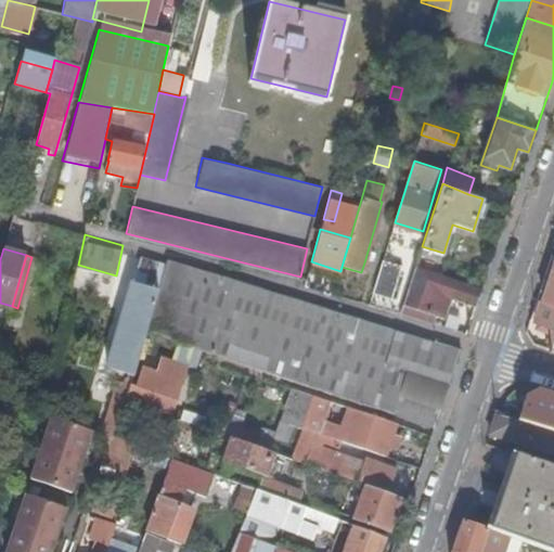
[(107,366),(131,373),(143,336),(145,328),(165,264),(140,257),(133,281),(131,281),(107,366)]
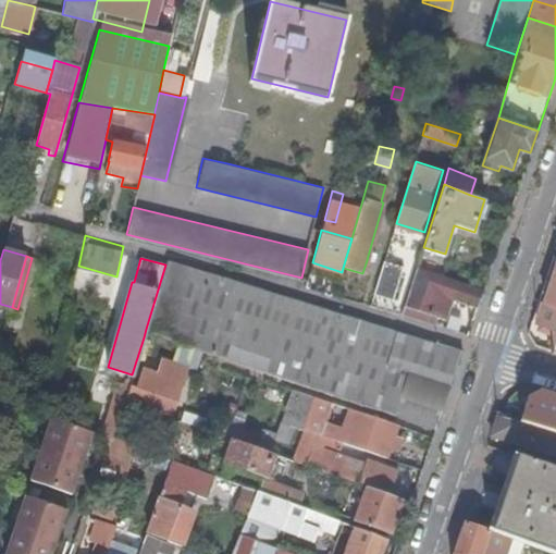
[(243,362),(435,428),(442,407),(399,393),(406,370),(320,344),(331,309),(230,278),(167,259),(165,265),(146,329),(243,362)]
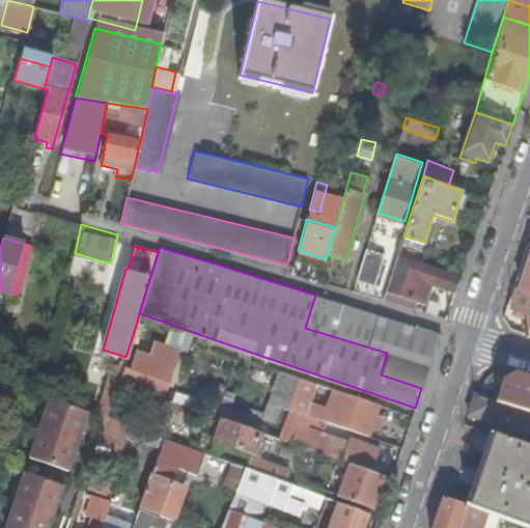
[(529,249),(518,286),(510,307),(525,312),(521,325),(528,328),(529,321),(529,320),(529,249)]
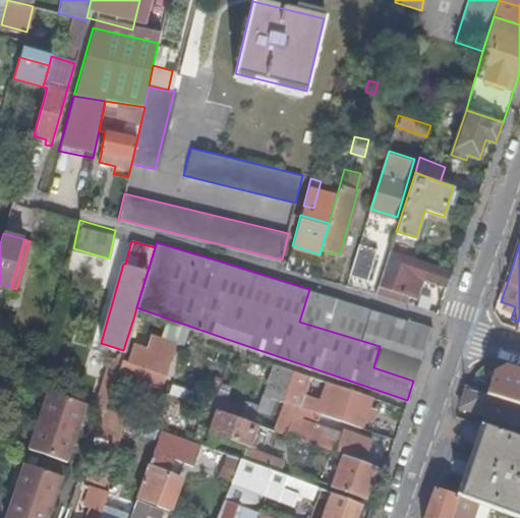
[(373,250),(358,245),(349,273),(365,278),(373,250)]
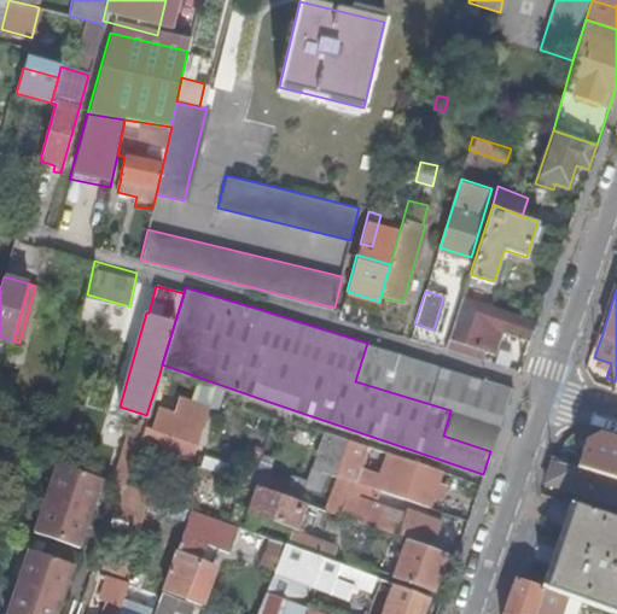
[(501,331),(529,340),(536,320),(464,294),(446,348),(483,360),(485,352),(493,355),(501,331)]
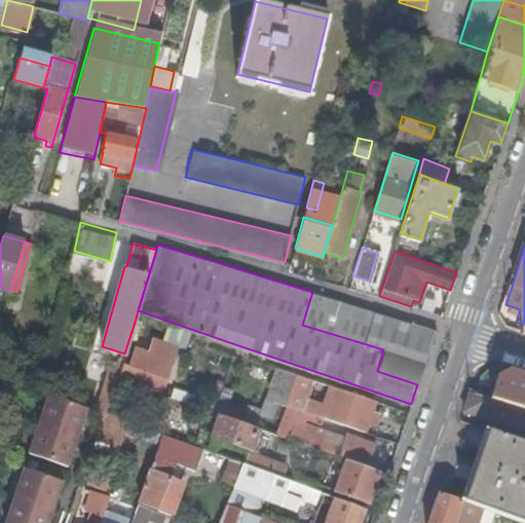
[(352,304),(312,292),(302,325),(383,349),(424,363),(436,330),(415,323),(414,325),(352,304)]
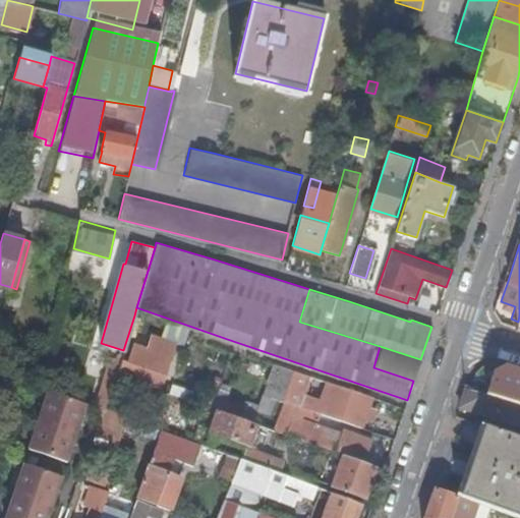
[(127,360),(121,358),(121,360),(117,373),(136,381),(140,365),(146,366),(141,383),(162,389),(168,371),(177,339),(152,333),(148,346),(132,342),(127,360)]
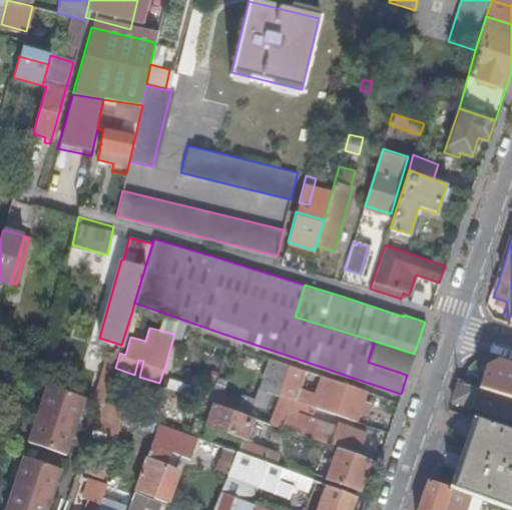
[(368,362),(407,375),(414,354),(374,341),(368,362)]
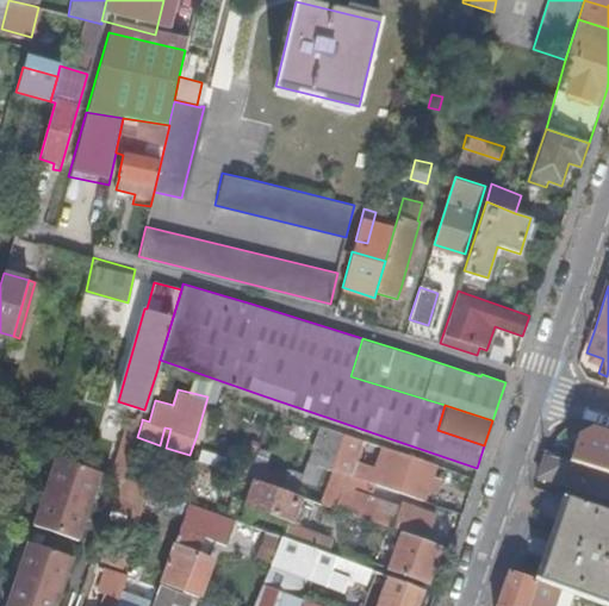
[(128,417),(110,475),(119,479),(124,480),(137,437),(142,422),(128,417)]
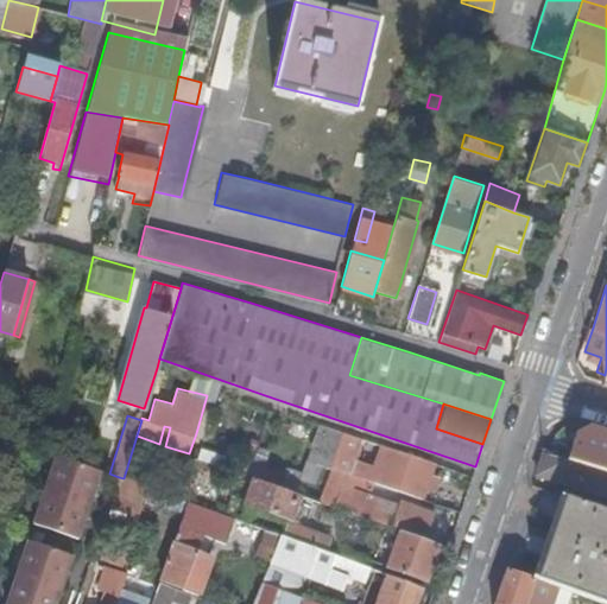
[(429,472),(432,462),(387,445),(379,469),(352,461),(359,437),(320,423),(299,477),(313,482),(320,464),(332,469),(322,495),(316,493),(314,498),(402,529),(425,538),(434,514),(398,502),(397,508),(340,488),(346,471),(422,496),(425,485),(431,488),(436,475),(429,472)]
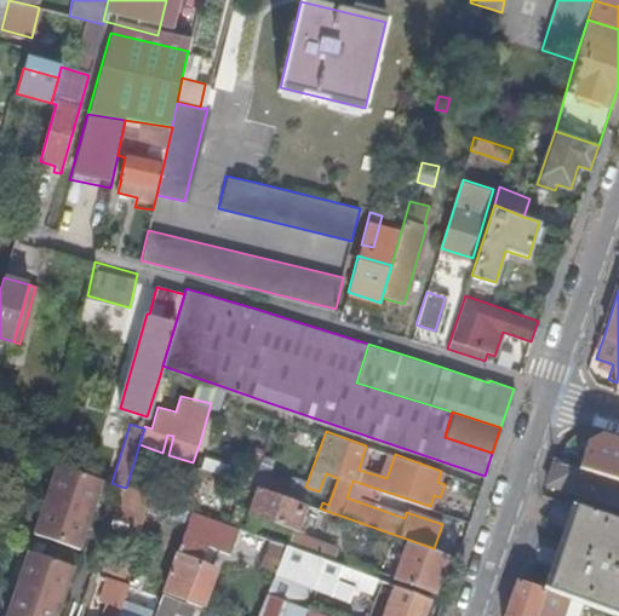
[(584,441),(578,467),(618,479),(618,439),(596,433),(584,441)]
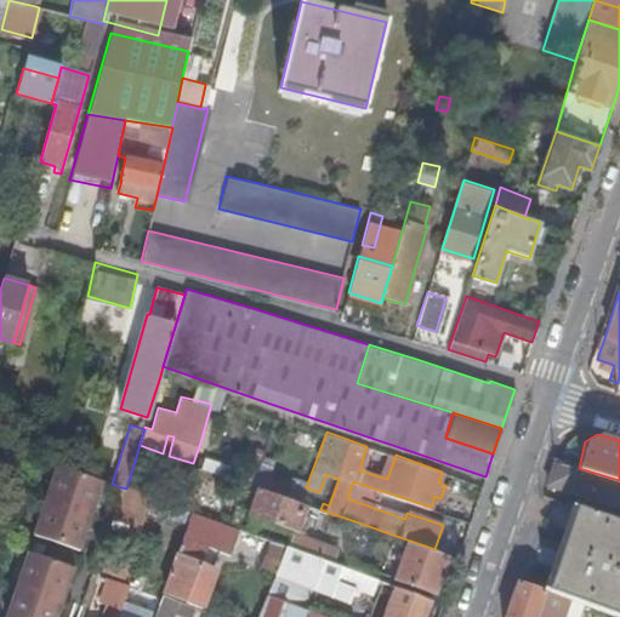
[(619,480),(579,468),(555,460),(546,484),(619,507),(619,480)]
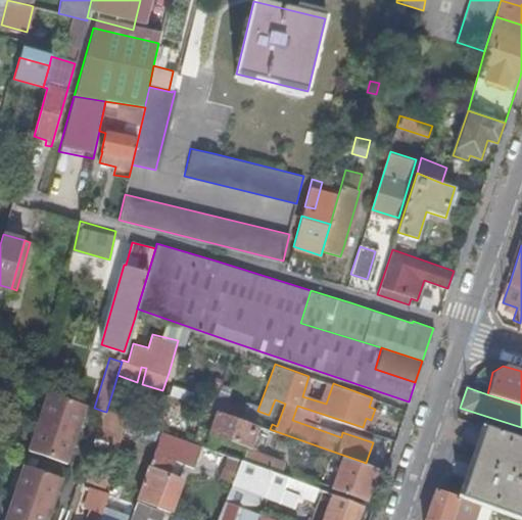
[(66,463),(85,406),(49,393),(30,452),(66,463)]
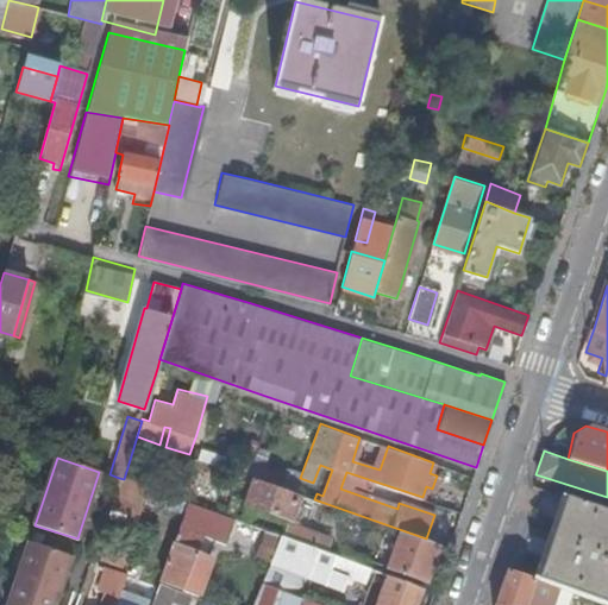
[(114,493),(142,503),(146,487),(124,479),(119,478),(114,493)]
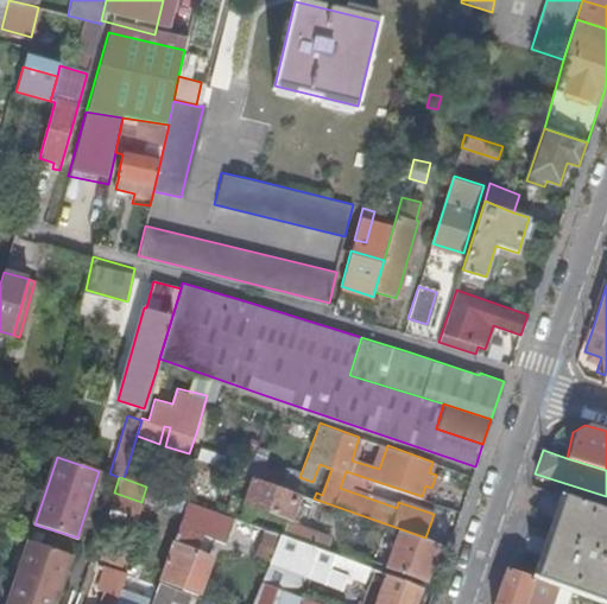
[(290,517),(298,493),(255,478),(247,503),(290,517)]
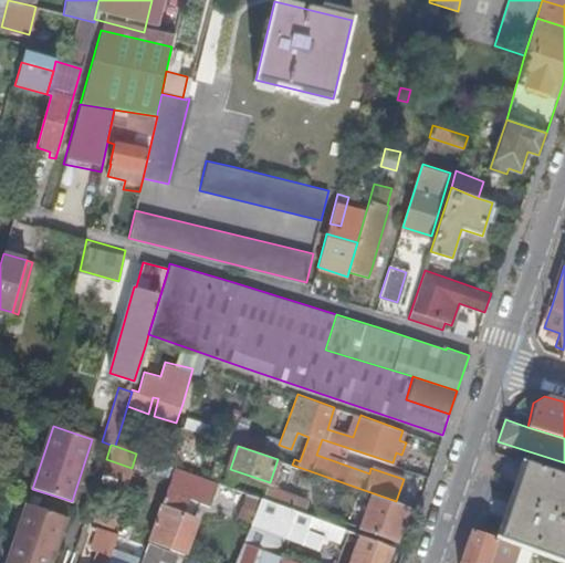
[(564,475),(526,462),(500,539),(555,559),(564,561),(564,558),(564,475)]
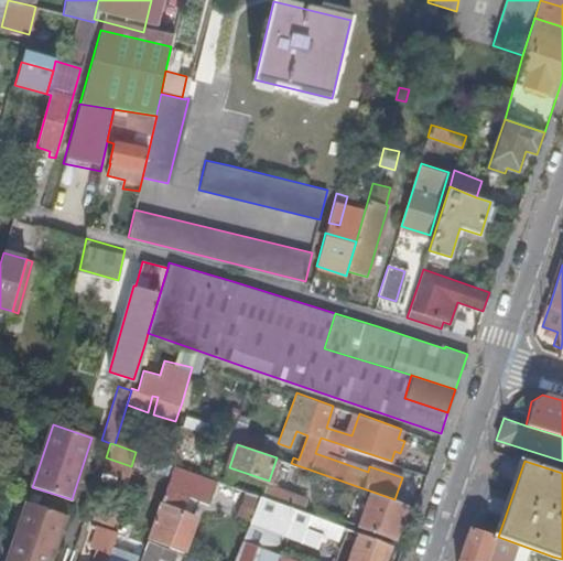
[(197,499),(201,500),(208,478),(174,466),(148,539),(163,545),(170,547),(173,536),(182,539),(197,499)]
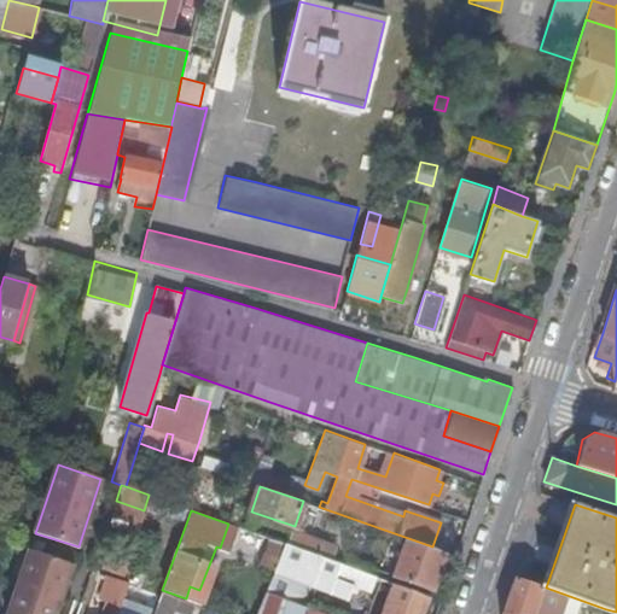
[(232,525),(228,524),(220,548),(227,550),(236,528),(231,527),(232,525)]
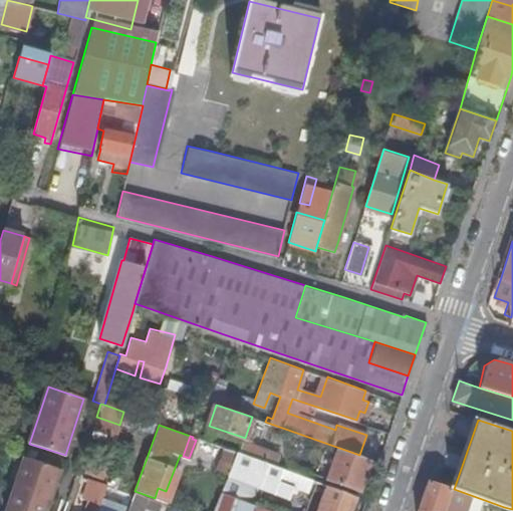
[(248,445),(244,454),(275,466),(279,456),(248,445)]
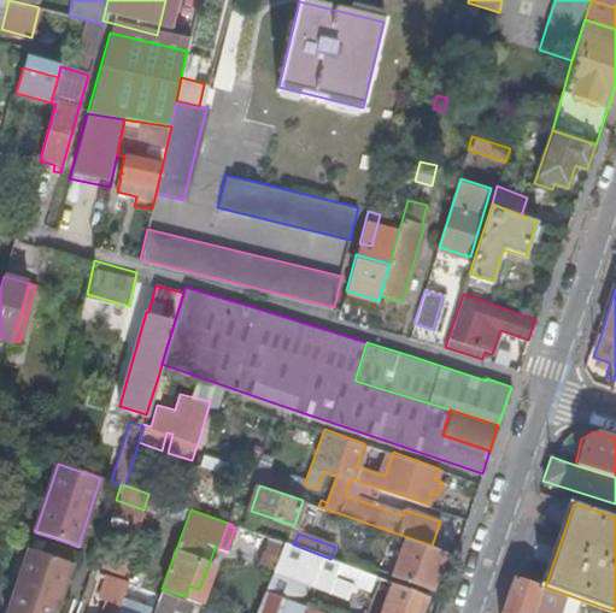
[(259,561),(274,567),(283,542),(269,536),(259,561)]
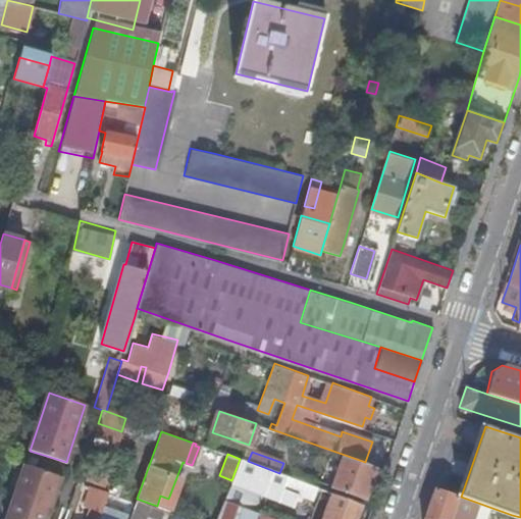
[(364,498),(375,465),(365,462),(345,455),(333,486),(364,498)]
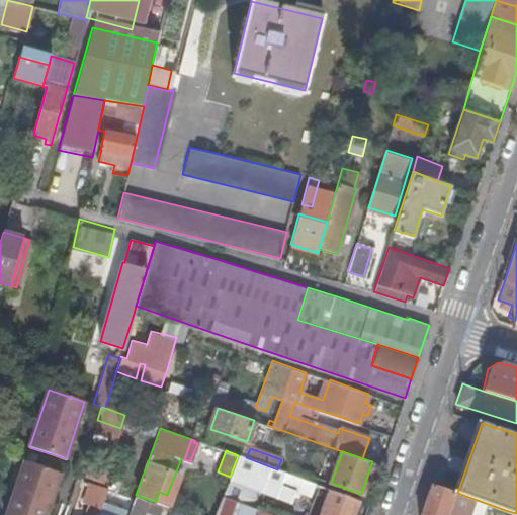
[(325,499),(319,514),(353,514),(359,499),(277,469),(246,457),(238,455),(230,477),(230,479),(276,496),(280,485),(307,494),(307,492),(325,499)]
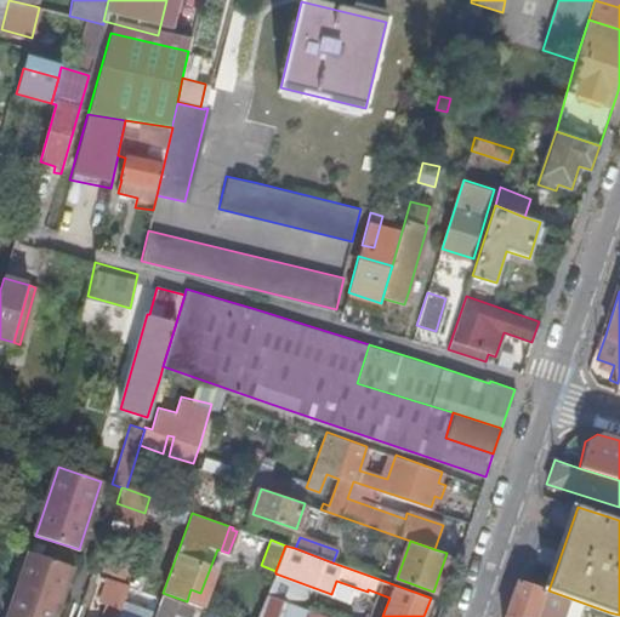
[(56,616),(74,564),(32,550),(9,616),(56,616)]
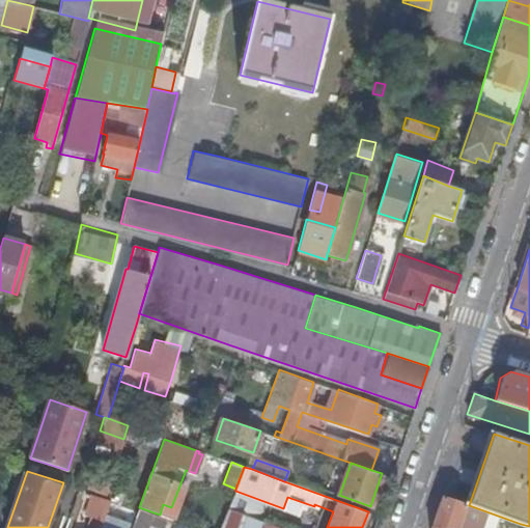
[(443,496),(431,527),(478,527),(481,522),(498,527),(519,527),(521,524),(469,505),(443,496)]
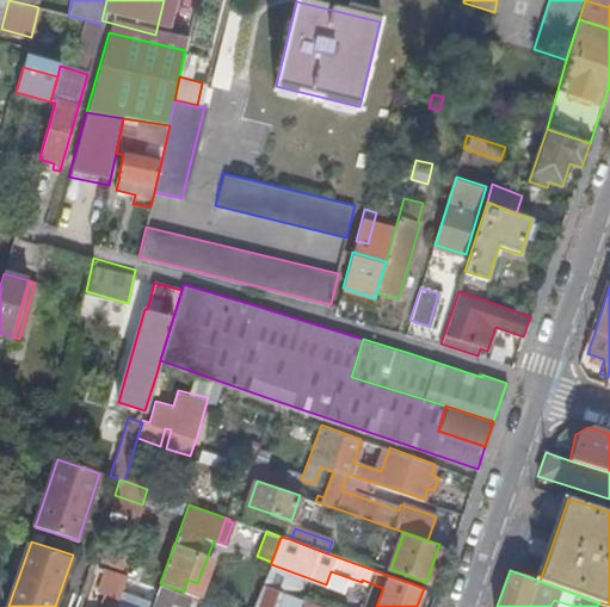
[(134,581),(124,577),(117,596),(112,606),(122,606),(125,600),(127,600),(134,581)]
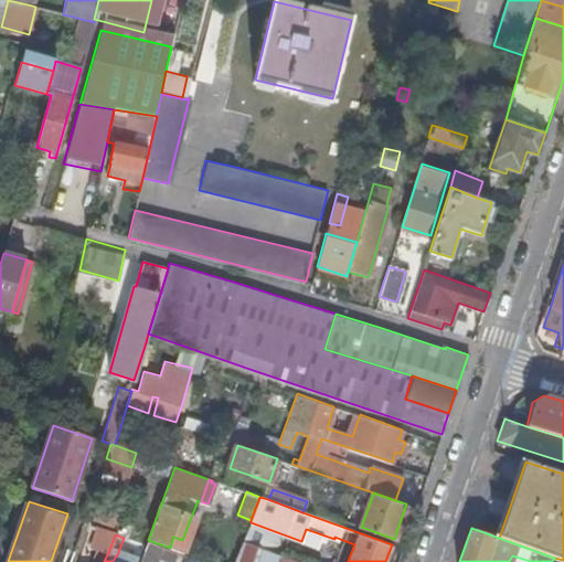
[(179,551),(182,540),(173,537),(170,548),(178,550),(179,551)]
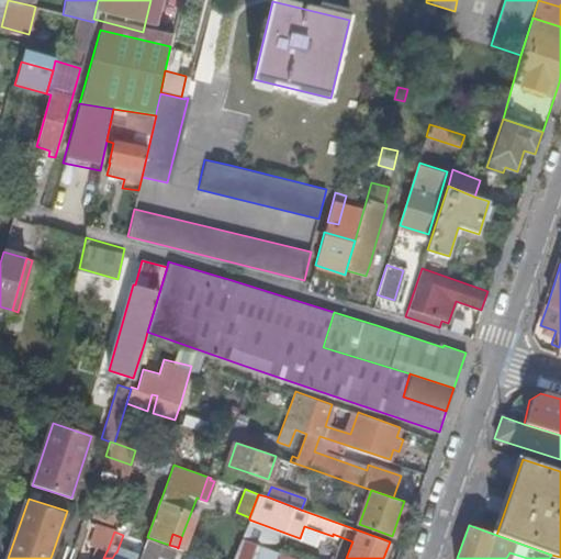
[(156,558),(158,555),(163,543),(147,537),(138,558),(156,558)]
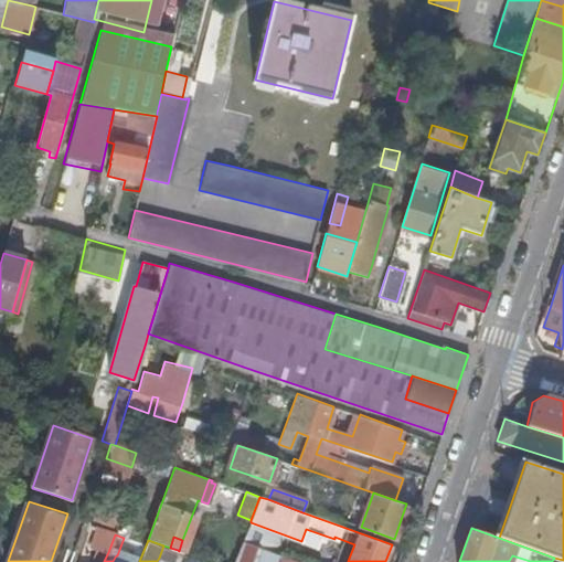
[(293,561),(243,543),(234,561),(293,561)]
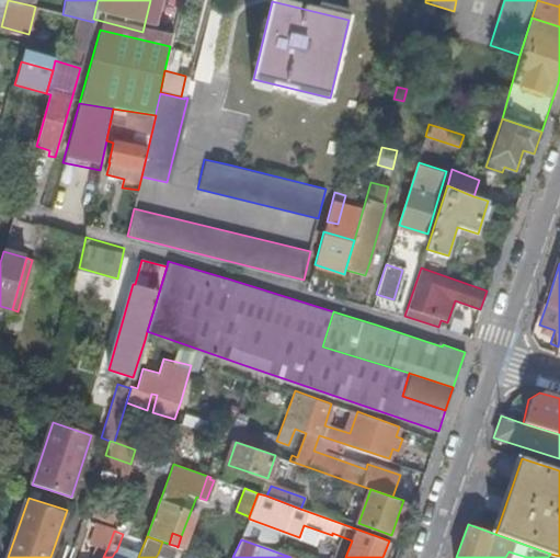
[(162,542),(158,554),(168,557),(171,557),(176,546),(169,544),(162,542)]
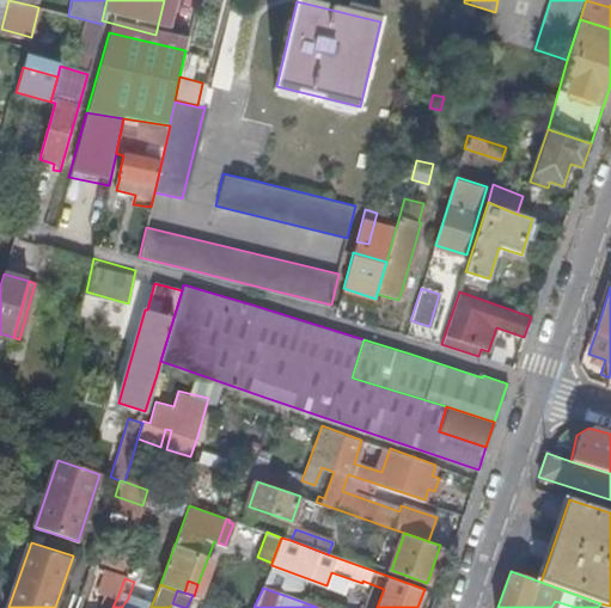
[(112,607),(117,597),(111,594),(105,607),(112,607)]
